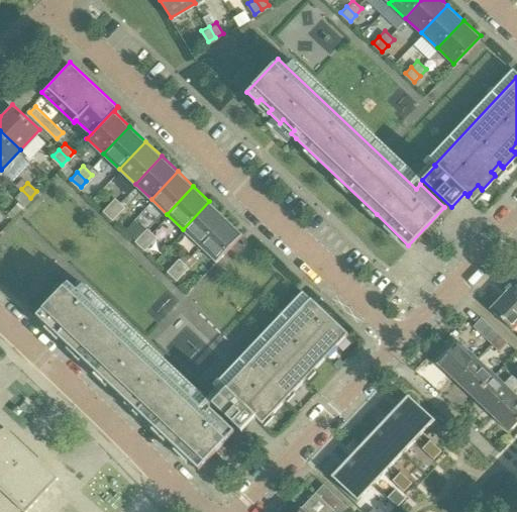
[(30,198),(21,189),(15,195),(24,204),(30,198)]
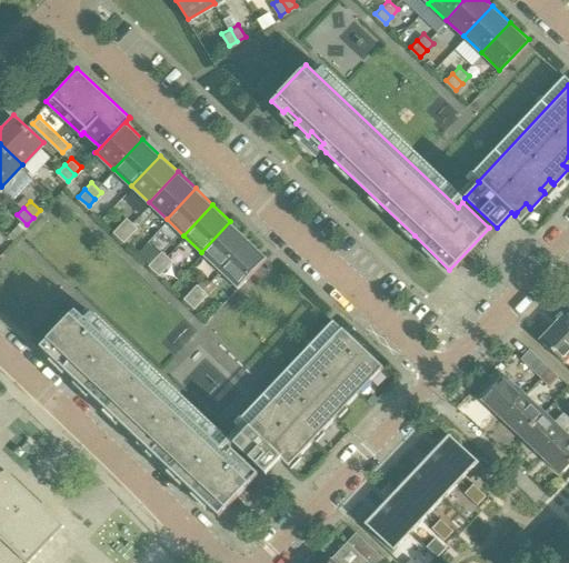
[(127,215),(120,222),(130,232),(137,225),(127,215)]
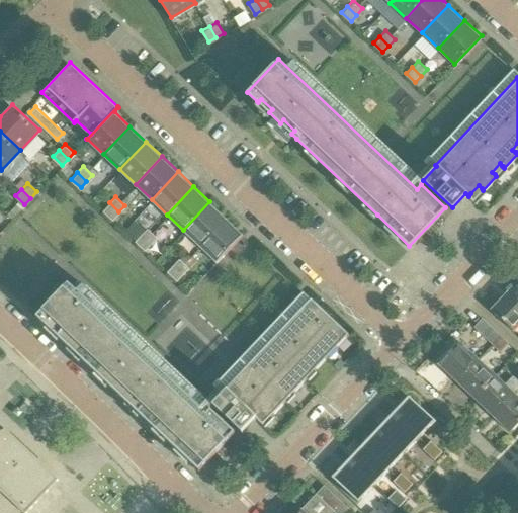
[(183,230),(199,245),(226,217),(209,201),(183,230)]
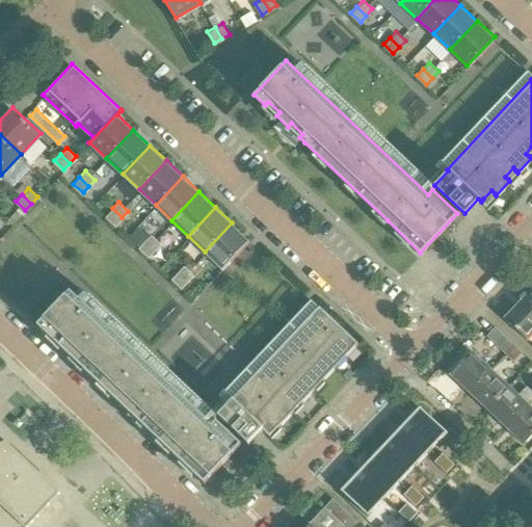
[(122,217),(112,208),(106,215),(115,224),(122,217)]
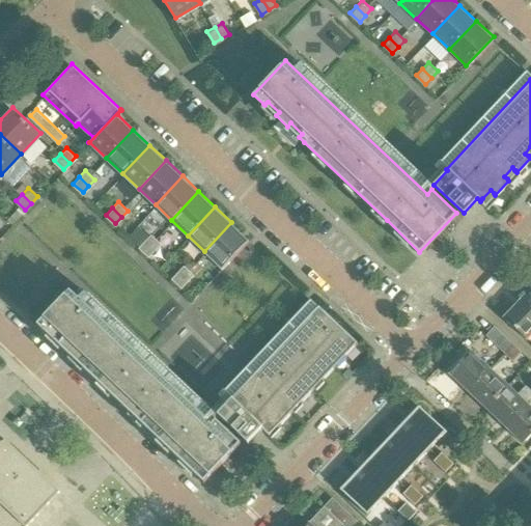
[(231,222),(204,251),(222,268),(249,239),(231,222)]
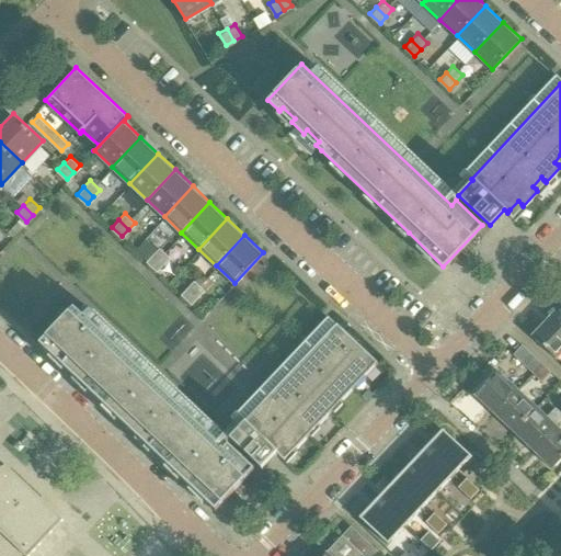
[(135,248),(144,256),(152,246),(145,238),(135,248)]
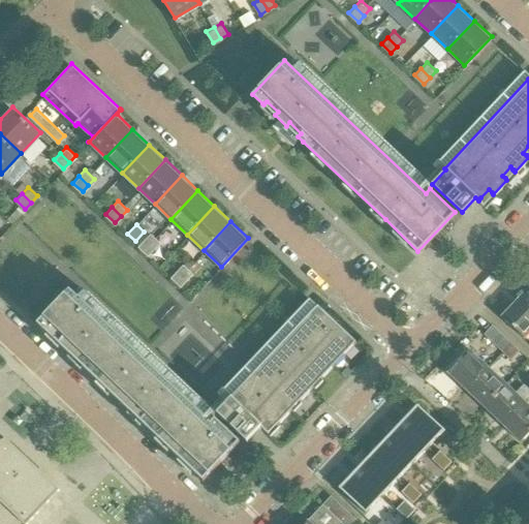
[(150,232),(144,238),(154,247),(160,241),(150,232)]
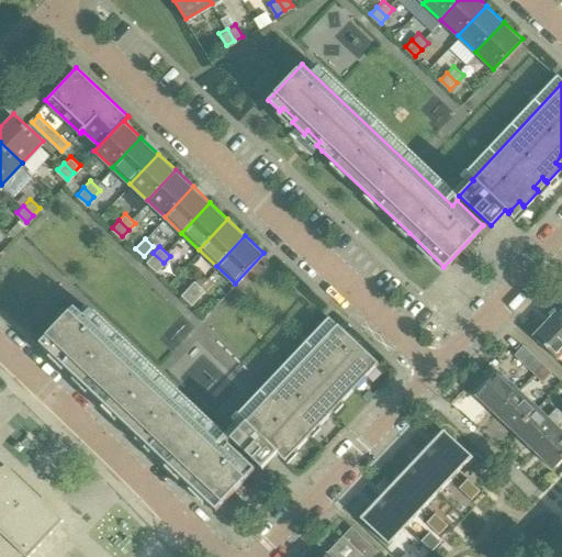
[(164,263),(153,253),(147,259),(157,269),(164,263)]
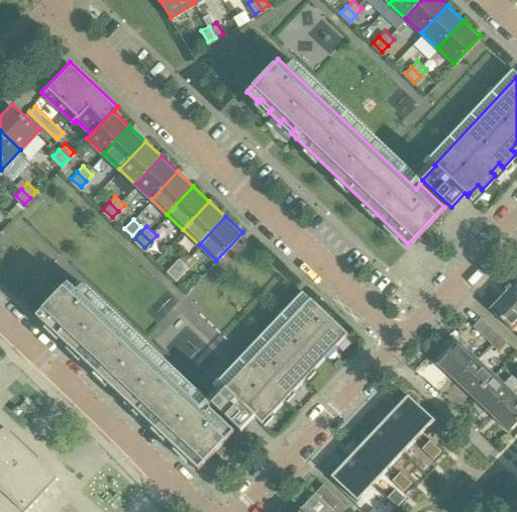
[(179,257),(173,263),(182,272),(188,266),(179,257)]
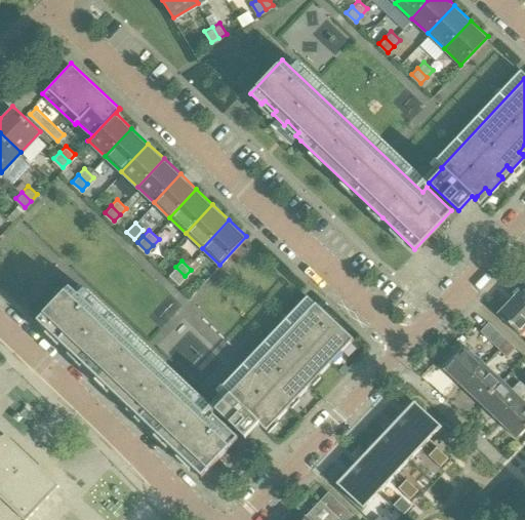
[(185,276),(175,267),(169,273),(178,282),(185,276)]
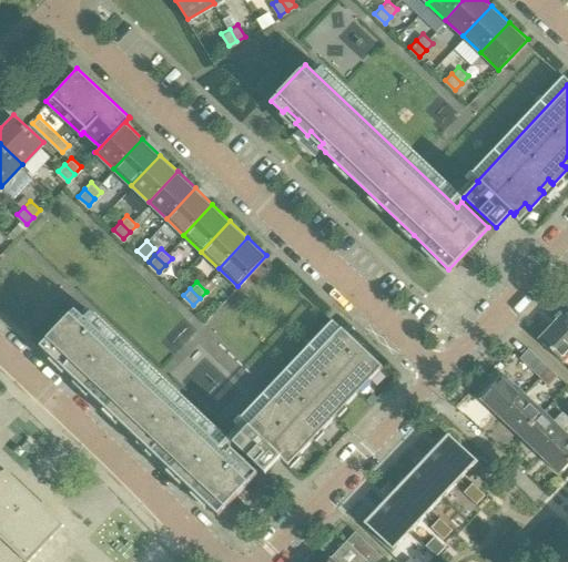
[(567,304),(557,316),(567,326),(567,304)]
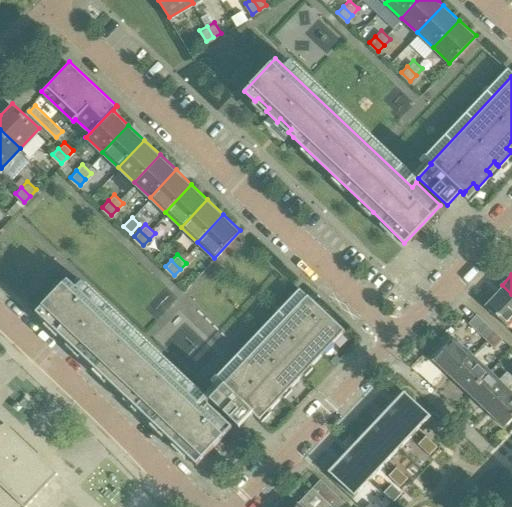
[(232,425),(208,403),(204,407),(67,278),(36,311),(196,463),(232,425)]
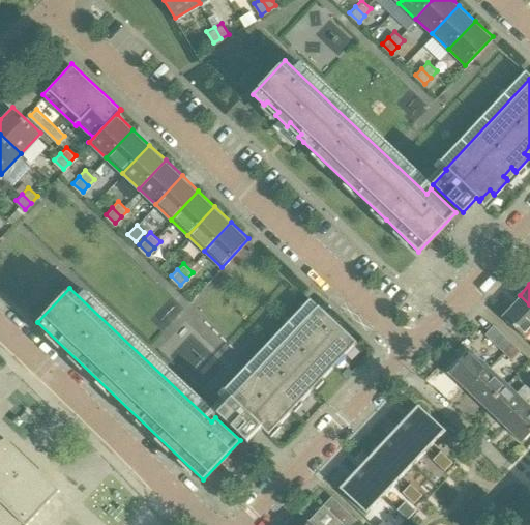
[(529,329),(529,304),(520,295),(503,314),(502,313),(502,314),(526,336),(526,334),(529,329)]
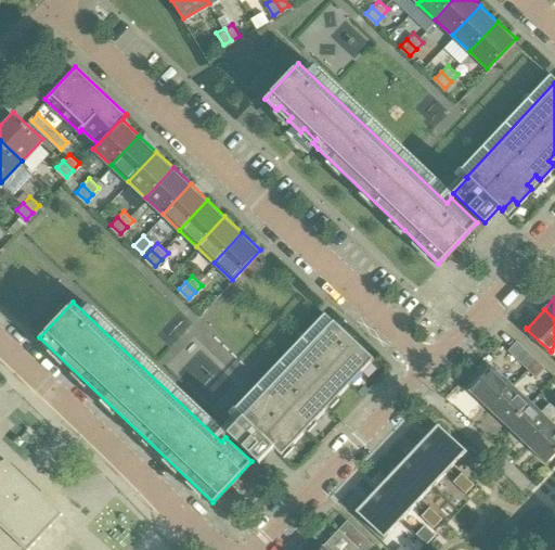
[(333,318),(288,365),(241,416),(242,417),(228,432),(259,461),(273,446),(282,453),(373,356),(333,318)]
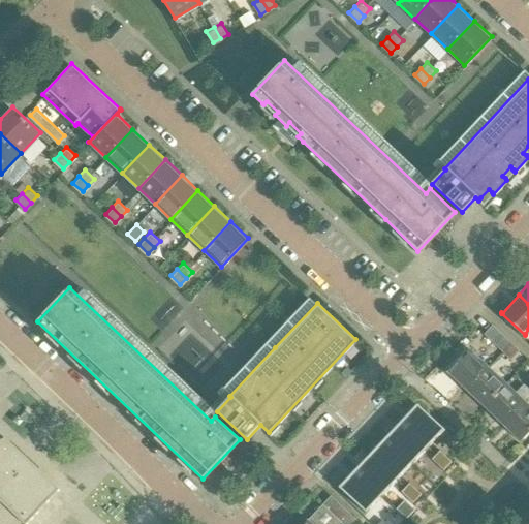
[(484,331),(502,348),(510,339),(492,322),(484,331)]
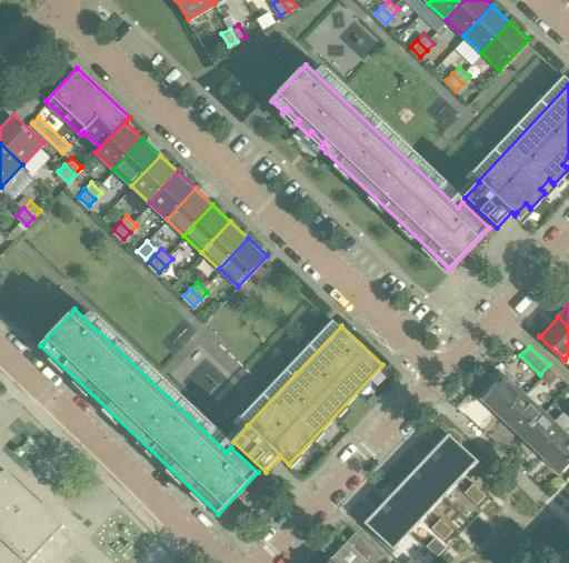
[(549,364),(540,374),(549,383),(558,373),(549,364)]
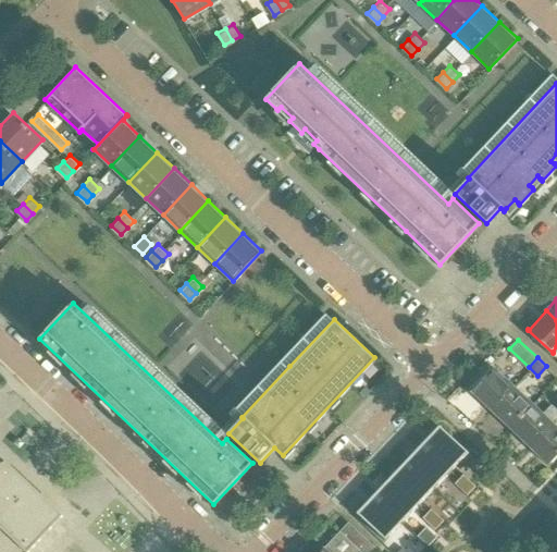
[(472,390),(491,407),(512,383),(494,366),(495,365),(494,365),(471,390),(471,391),(472,390)]
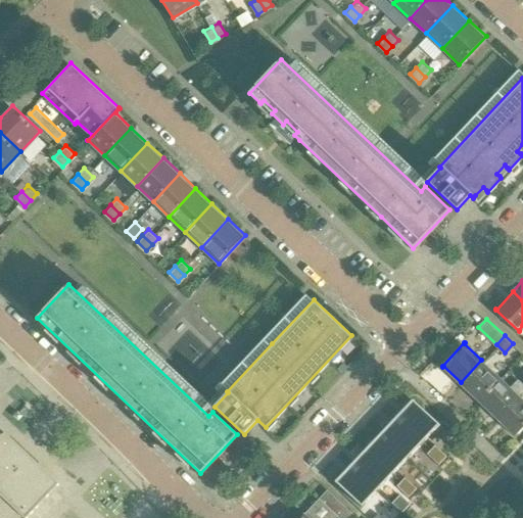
[(461,382),(478,398),(500,376),(481,360),(461,382)]
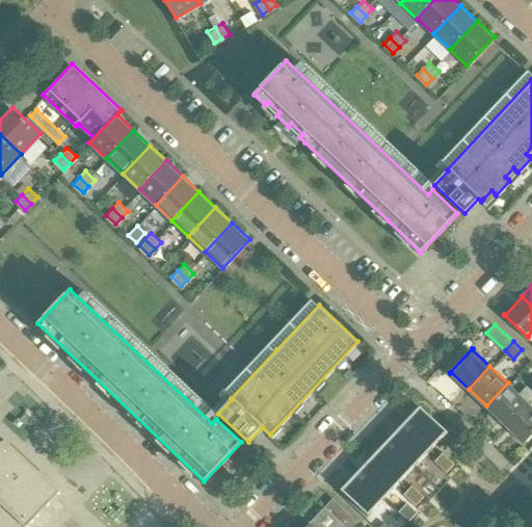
[(486,405),(505,423),(526,400),(531,394),(531,388),(526,383),(517,392),(508,383),(486,405)]
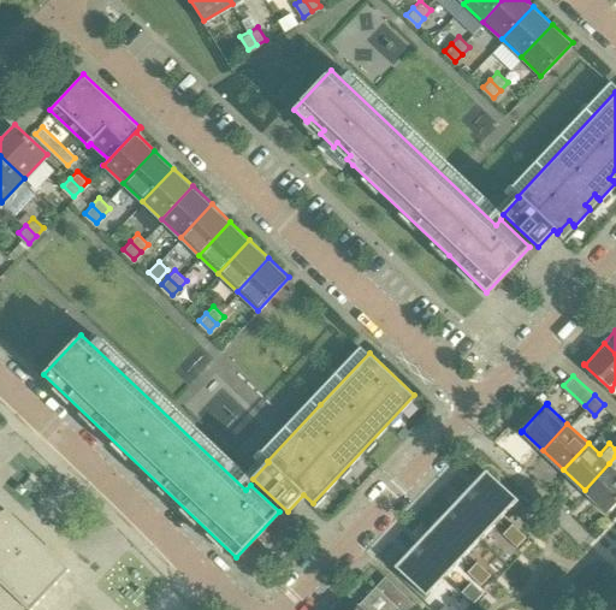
[(605,511),(615,499),(615,469),(609,463),(585,490),(605,509),(604,510),(605,511)]
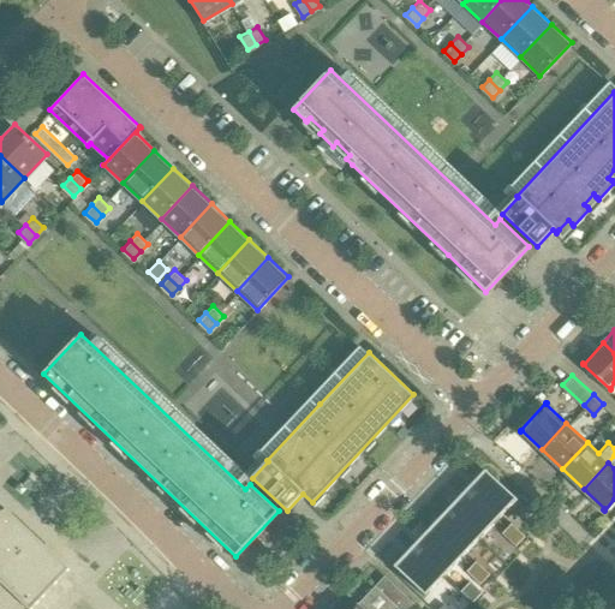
[(484,467),(466,487),(497,517),(517,496),(484,467)]
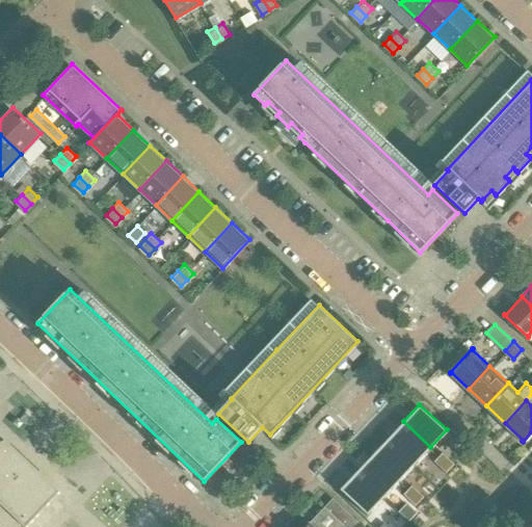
[(403,421),(388,438),(415,463),(430,447),(403,421)]
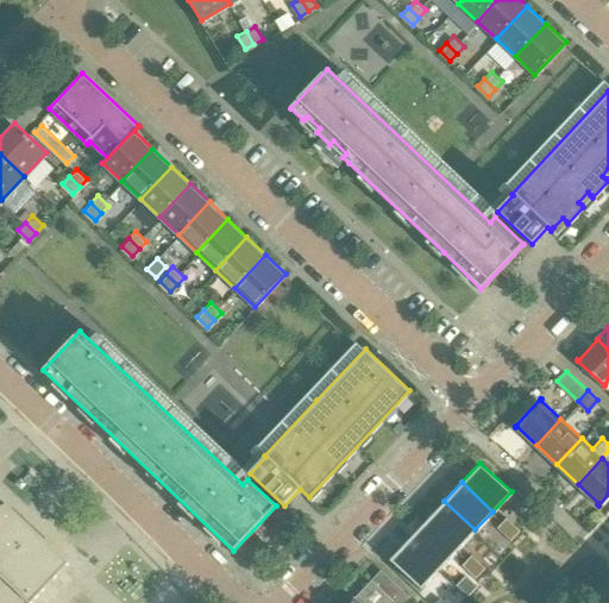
[(105,509),(96,501),(83,515),(92,522),(105,509)]
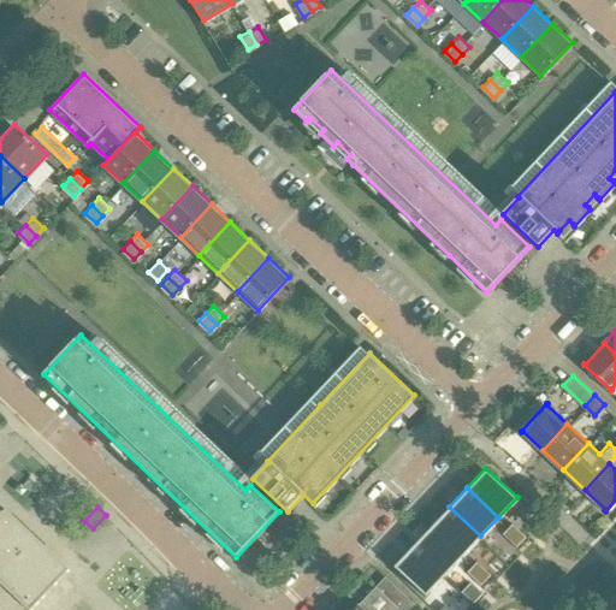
[(449,507),(431,526),(462,555),(480,536),(449,507)]
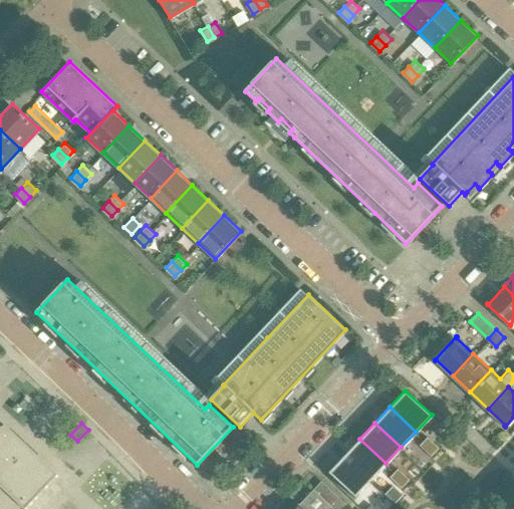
[(427,434),(419,443),(425,449),(433,440),(427,434)]
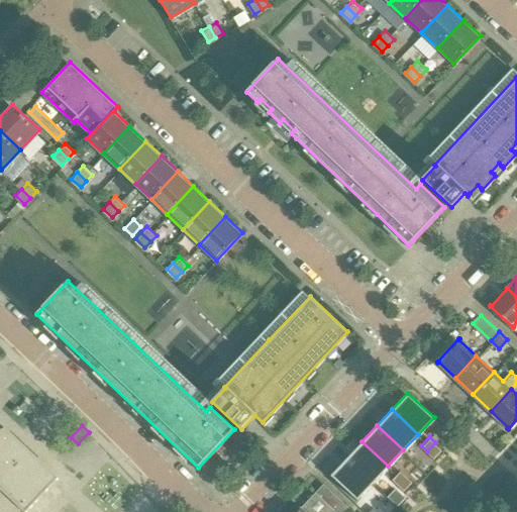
[(362,441),(346,456),(373,482),(388,466),(362,441)]
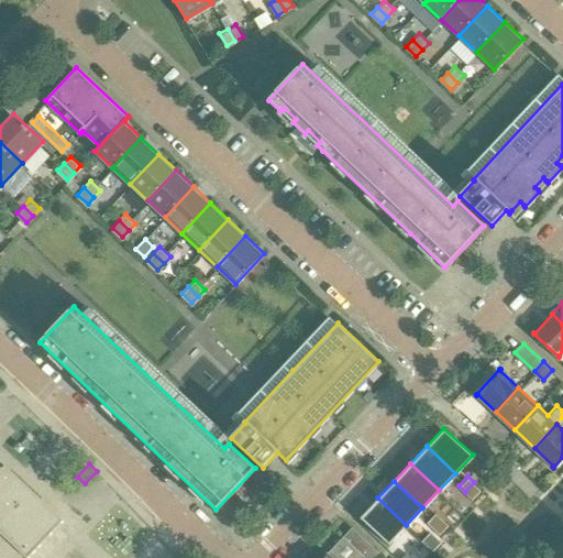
[(465,492),(472,499),(482,489),(474,482),(465,492)]
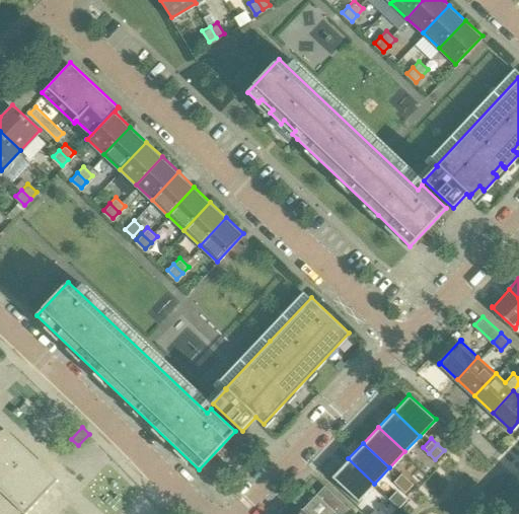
[(348,458),(332,475),(340,483),(359,500),(374,484),(348,458)]
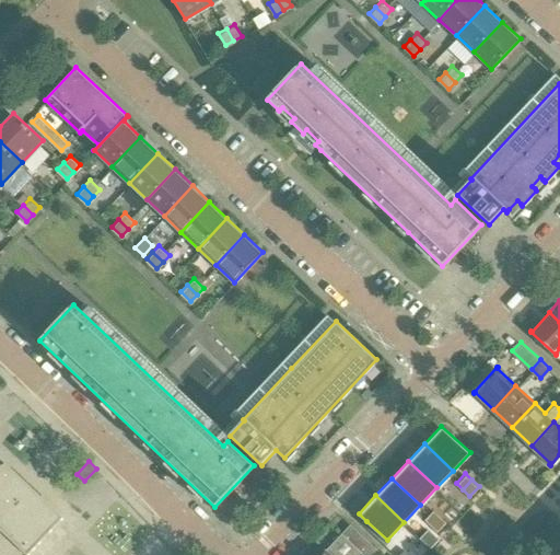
[(433,508),(423,518),(431,524),(440,515),(433,508)]
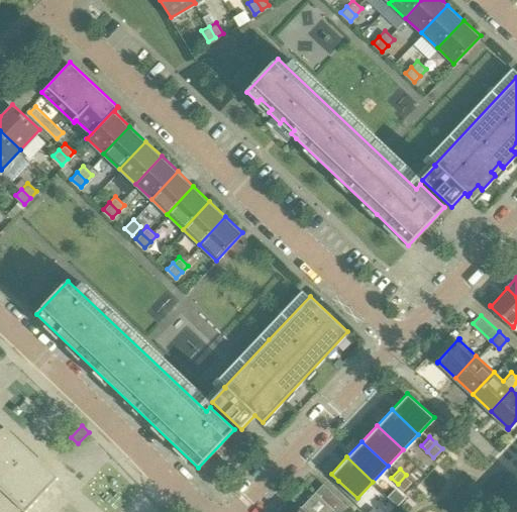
[(406,475),(398,484),(404,489),(412,480),(406,475)]
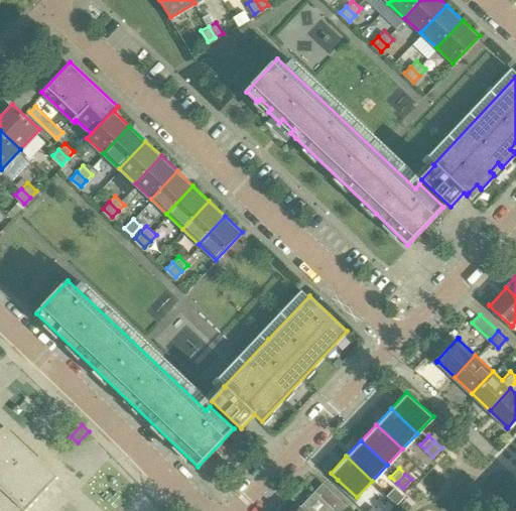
[(328,510),(333,507),(341,498),(323,481),(314,489),(310,485),(295,500),(300,505),(293,510),(328,510)]
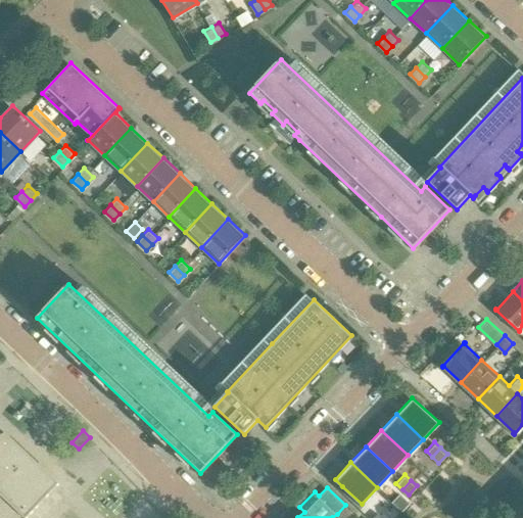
[(345,505),(337,514),(341,517),(347,517),(353,513),(345,505)]
